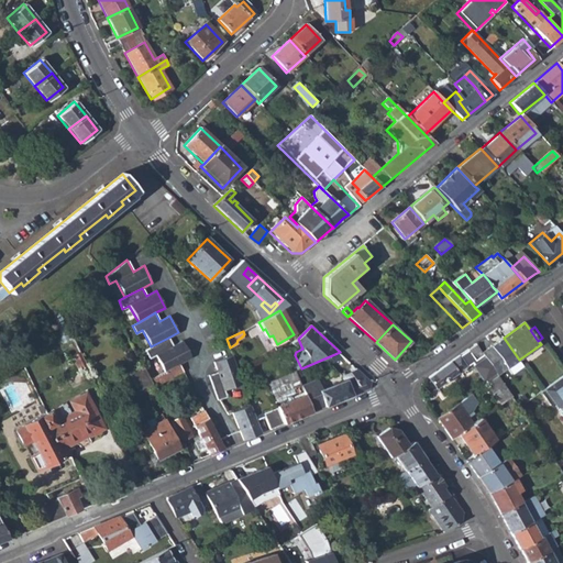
[(155,355),(165,372),(169,370),(179,364),(191,357),(183,340),(173,345),(168,338),(151,346),(145,351),(150,359),(155,355)]
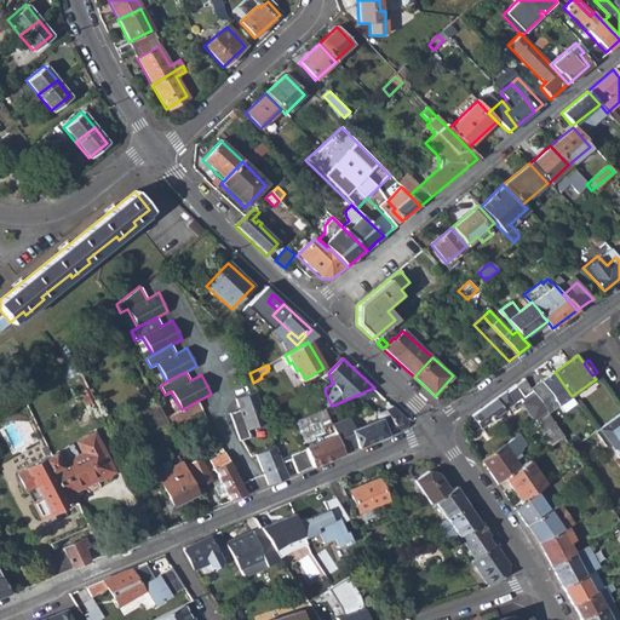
[(547,413),(572,396),(555,372),(530,389),(533,391),(541,405),(545,408),(547,413)]
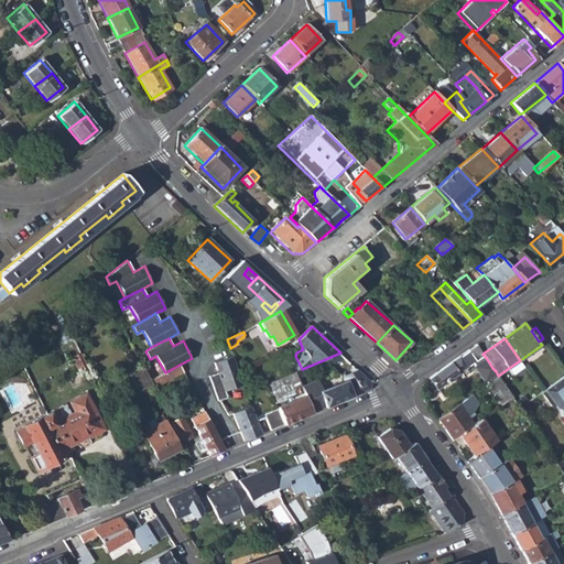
[(431,378),(437,389),(474,364),(486,382),(487,382),(488,384),(499,378),(498,376),(496,371),(492,368),(485,356),(483,354),(477,344),(431,378)]
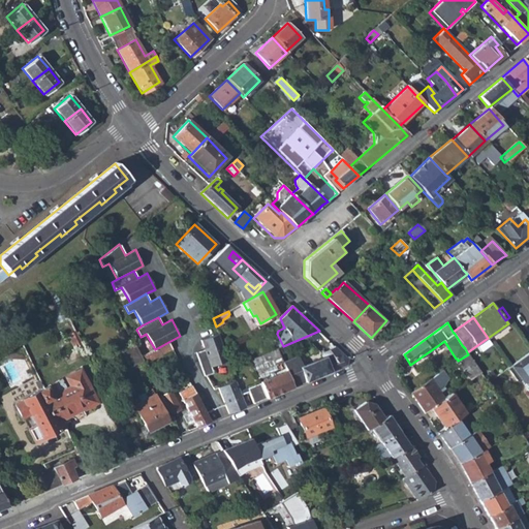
[(65,335),(72,348),(80,343),(73,331),(65,335)]
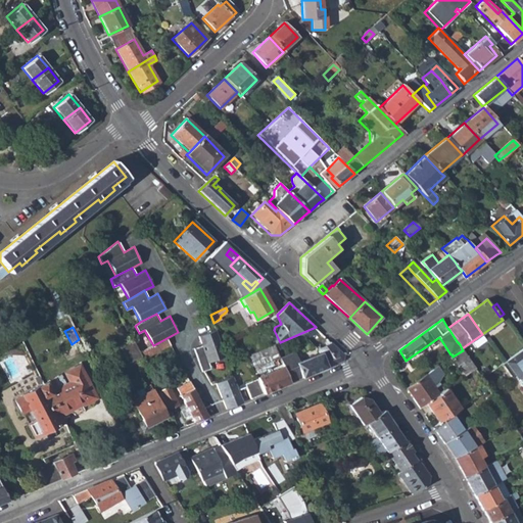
[(316,327),(301,333),(307,338),(321,332),(316,327)]
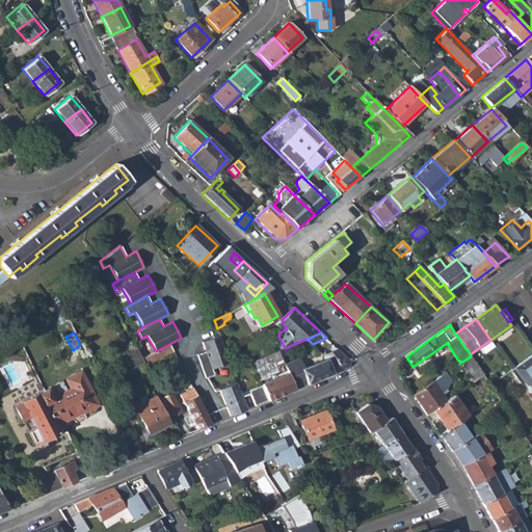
[(213,369),(230,363),(223,347),(220,336),(203,342),(206,351),(197,354),(206,378),(215,375),(213,369)]
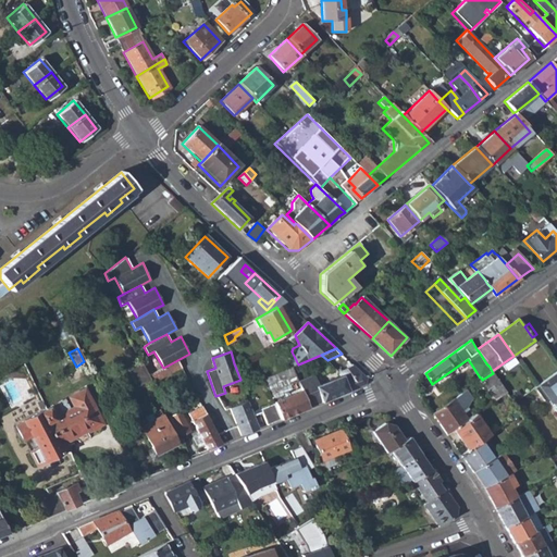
[(168,366),(171,372),(182,367),(177,360),(168,366)]
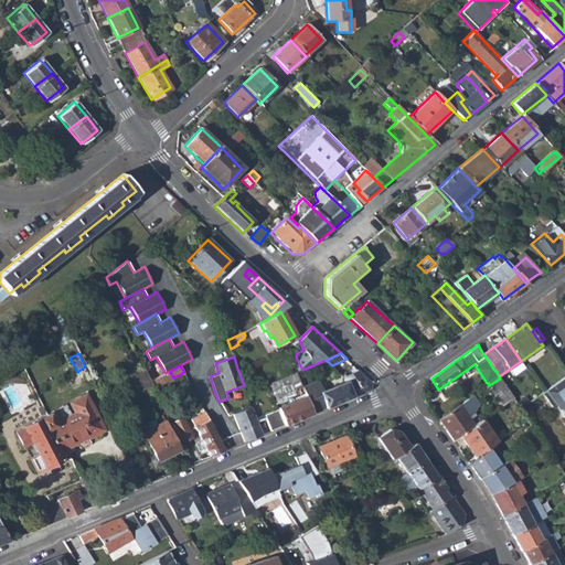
[(130,376),(138,392),(151,385),(149,382),(144,369),(130,376)]
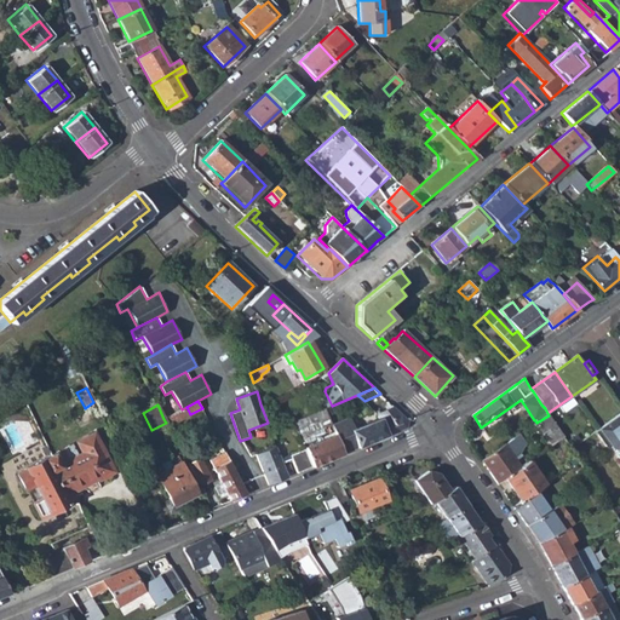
[(181,419),(190,414),(187,407),(182,409),(177,412),(181,419)]
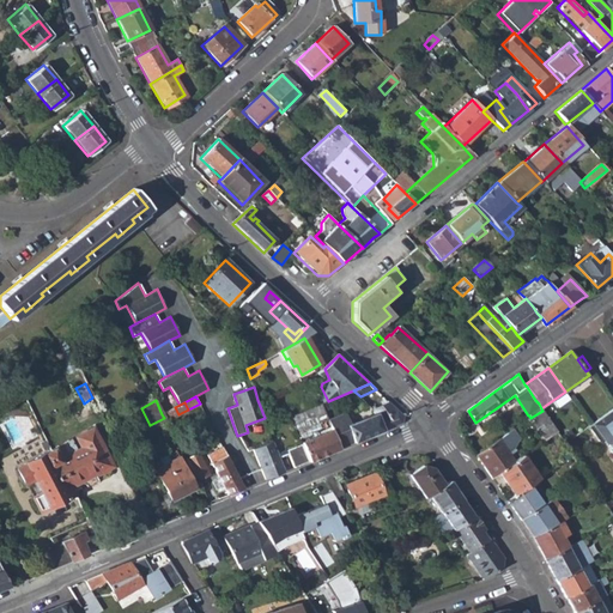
[(375,411),(376,414),(351,424),(346,413),(329,420),(333,430),(341,449),(404,423),(405,416),(390,402),(381,412),(380,408),(375,411)]
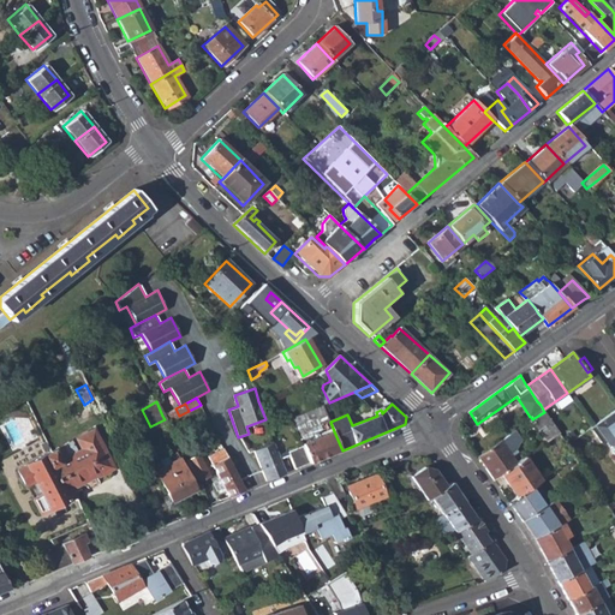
[(323,405),(306,412),(309,419),(317,416),(318,419),(327,415),(323,405)]
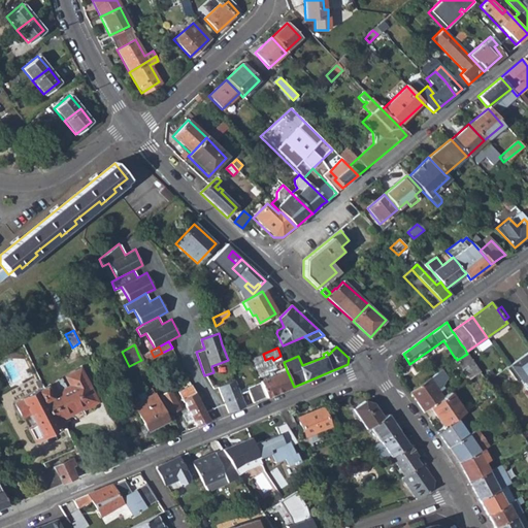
[(143,363),(154,357),(151,351),(139,357),(141,360),(143,363)]
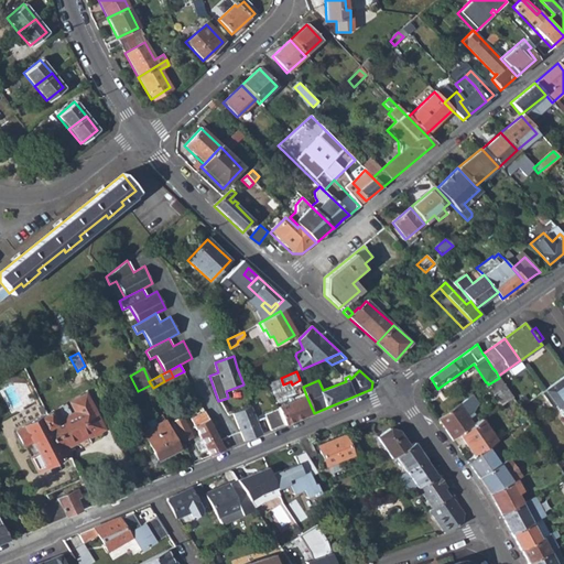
[(563,376),(543,391),(552,405),(555,404),(563,415),(563,376)]
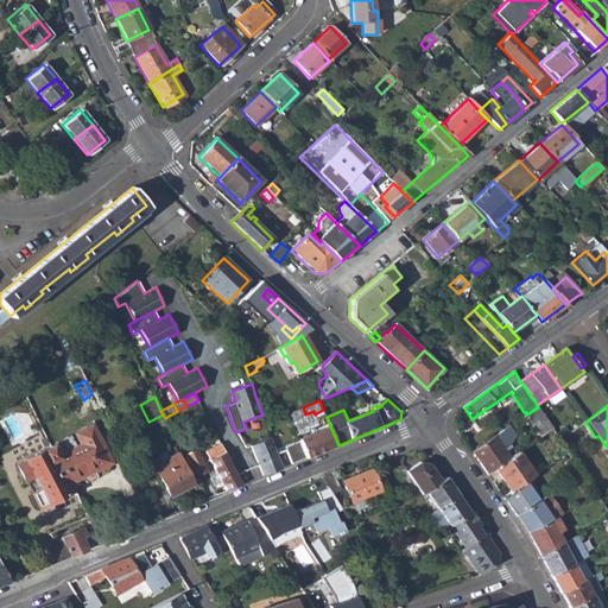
[(526,416),(540,437),(552,428),(538,407),(526,415),(526,416)]
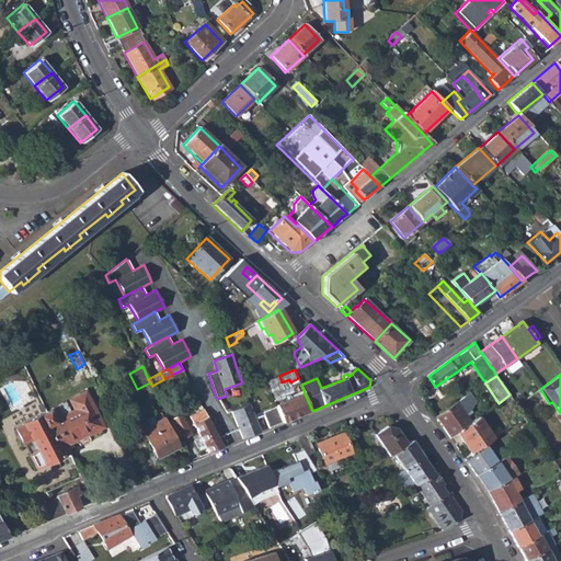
[(45,411),(64,445),(65,445),(86,433),(87,434),(101,426),(82,391),(68,399),(73,409),(68,412),(63,402),(45,411)]
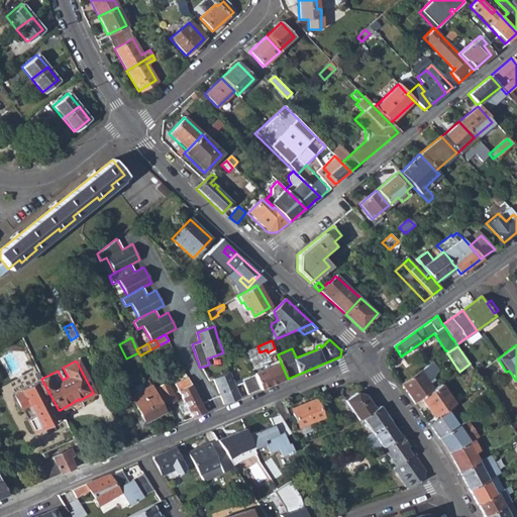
[(281,363),(254,373),(255,375),(262,389),(288,379),(281,363)]
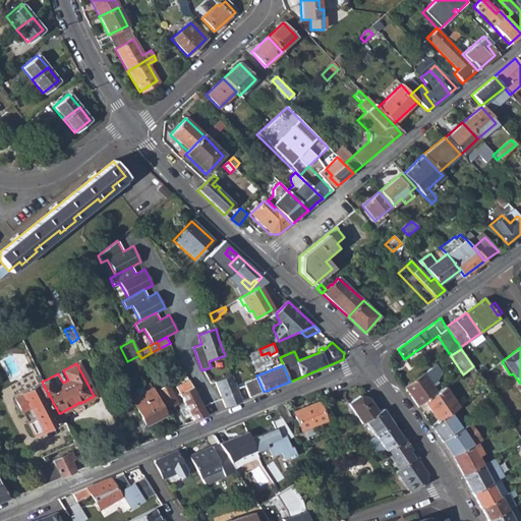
[(405,387),(419,406),(425,401),(437,393),(431,384),(436,381),(432,375),(436,373),(431,368),(405,387)]
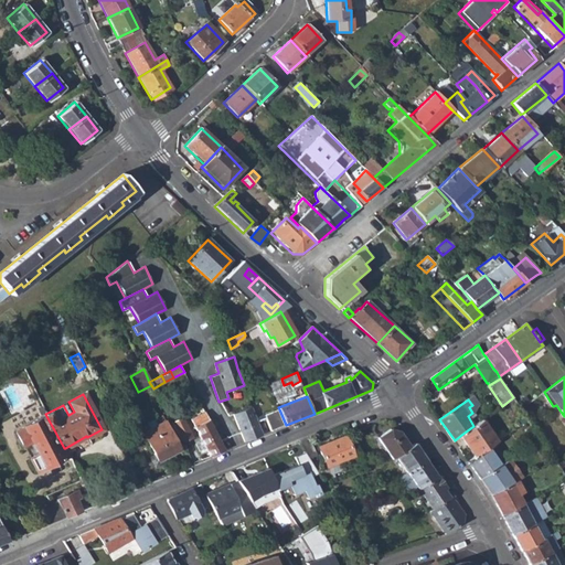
[(242,433),(245,441),(263,435),(252,406),(234,414),(242,433)]
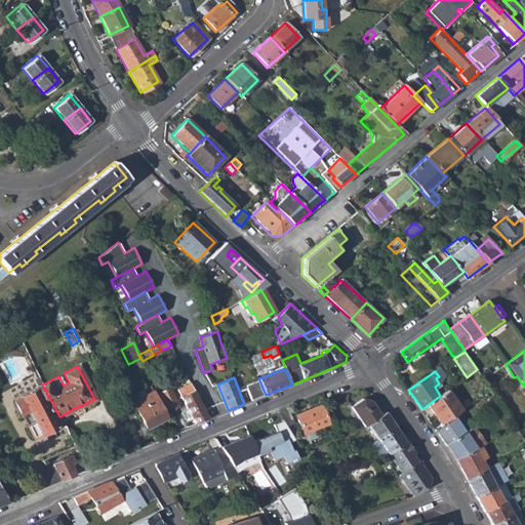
[(266,395),(259,380),(246,385),(252,400),(266,395)]
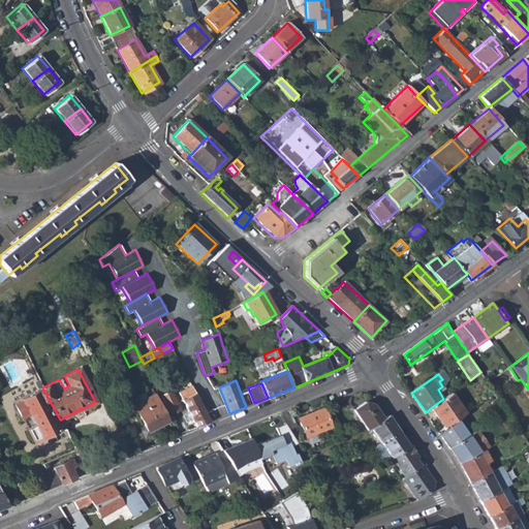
[(180,394),(188,409),(195,423),(197,427),(211,422),(208,414),(193,386),(180,394)]
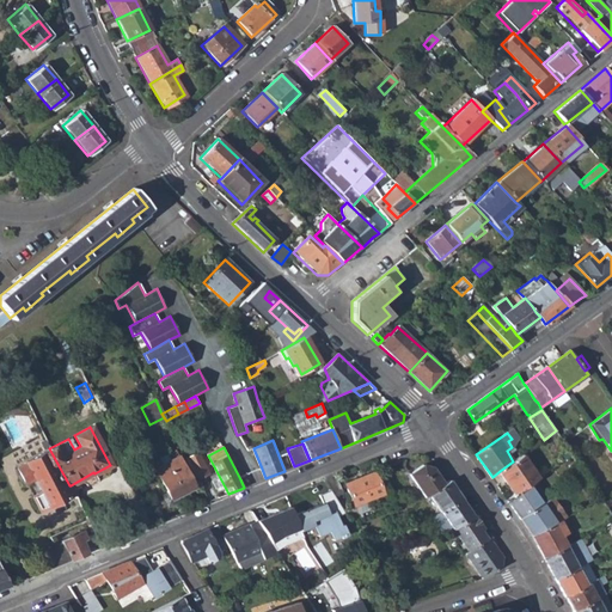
[(31,477),(47,507),(73,493),(74,493),(71,485),(69,485),(49,448),(16,467),(24,482),(31,477)]
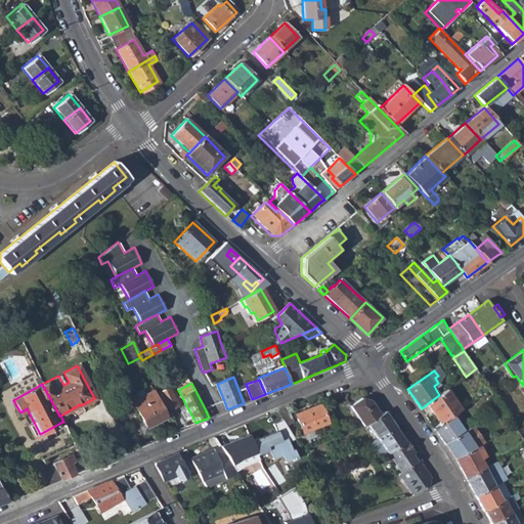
[(481,390),(483,393),(490,389),(488,385),(481,390)]
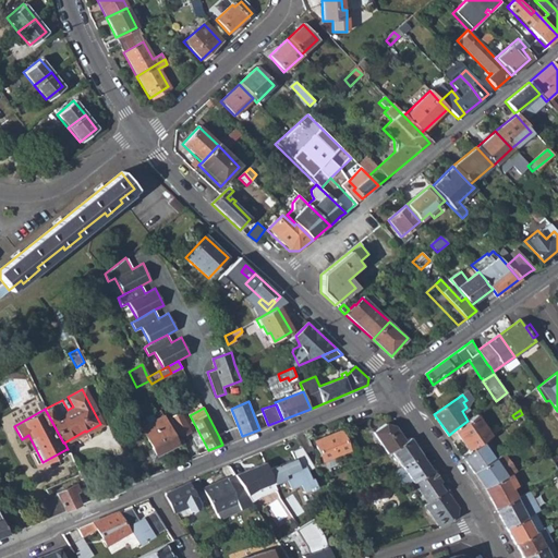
[(142,427),(153,447),(157,455),(166,449),(177,443),(159,411),(152,415),(155,421),(142,427)]
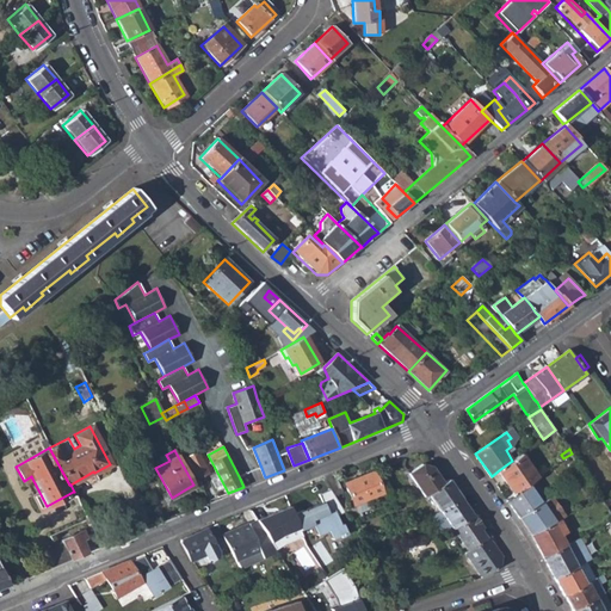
[(155,468),(170,461),(166,455),(166,452),(159,456),(160,458),(153,463),(155,468)]
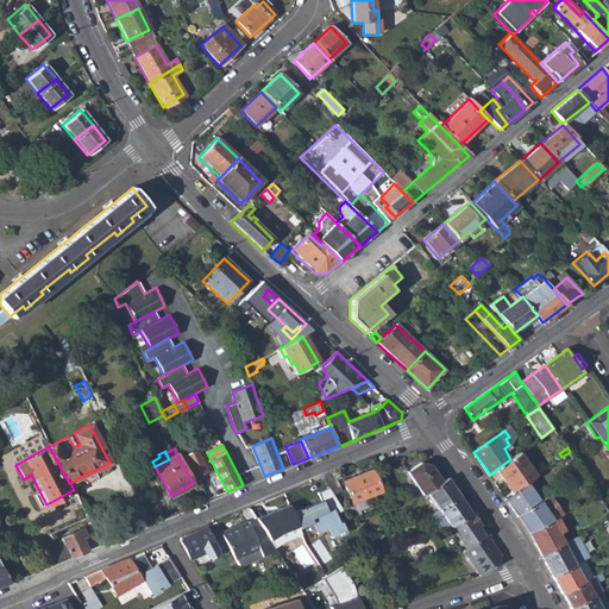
[(507,478),(514,490),(526,482),(531,478),(535,475),(520,453),(510,459),(497,469),(504,479),(507,478)]
